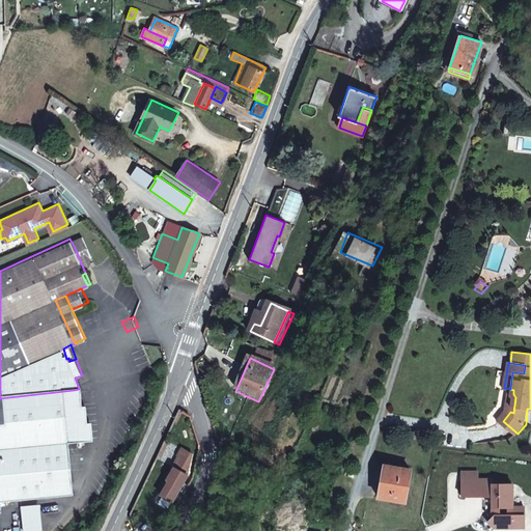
[(500,419),(503,421),(510,412),(513,413),(515,397),(513,394),(513,390),(510,389),(508,409),(500,419)]
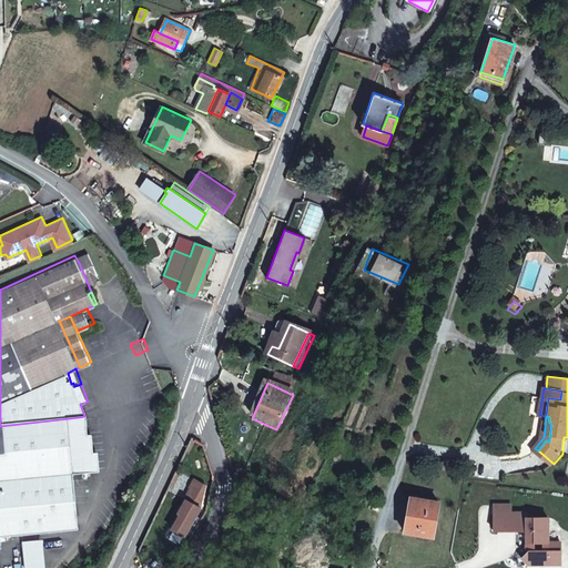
[(89,470),(84,435),(79,417),(0,426),(0,536),(77,528),(72,473),(89,470)]
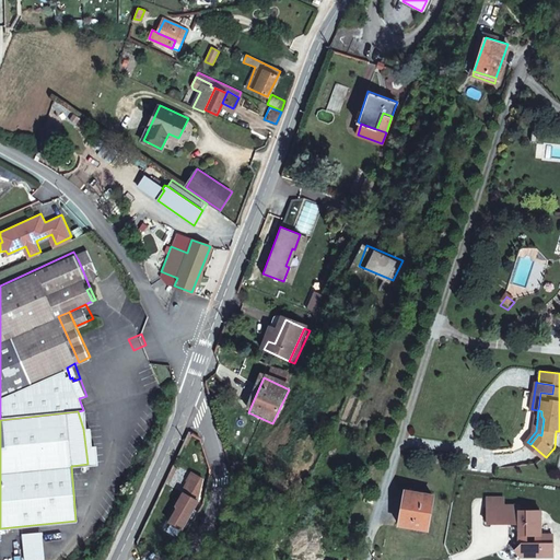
[(95,445),(91,445),(90,428),(83,429),(88,464),(96,463),(95,445)]
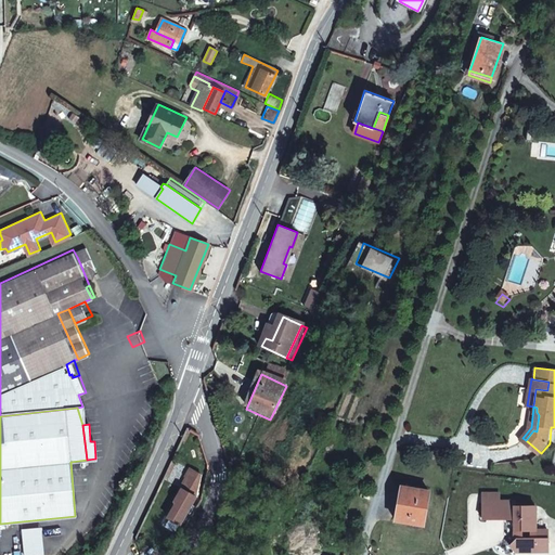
[(185,454),(186,455),(199,460),(201,451),(189,447),(185,454)]
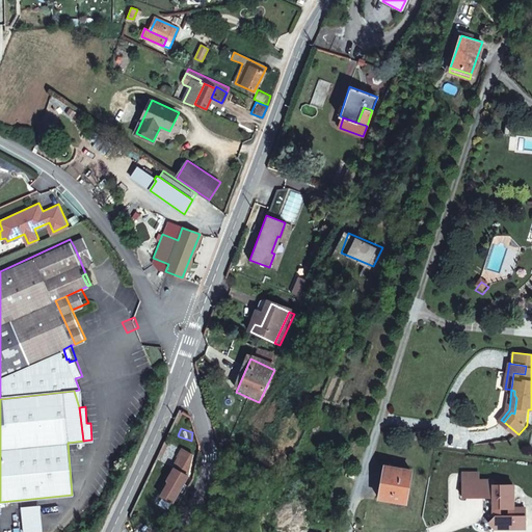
[(191,441),(179,436),(175,448),(176,449),(171,461),(173,463),(167,478),(181,483),(191,445),(191,441)]
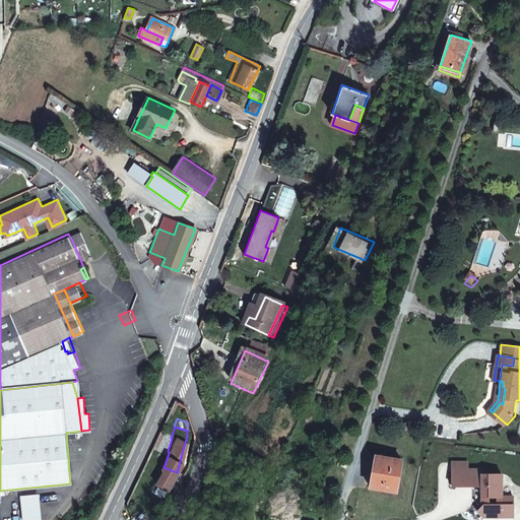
[(403,458),(377,453),(372,486),(397,492),(402,462),(403,458)]
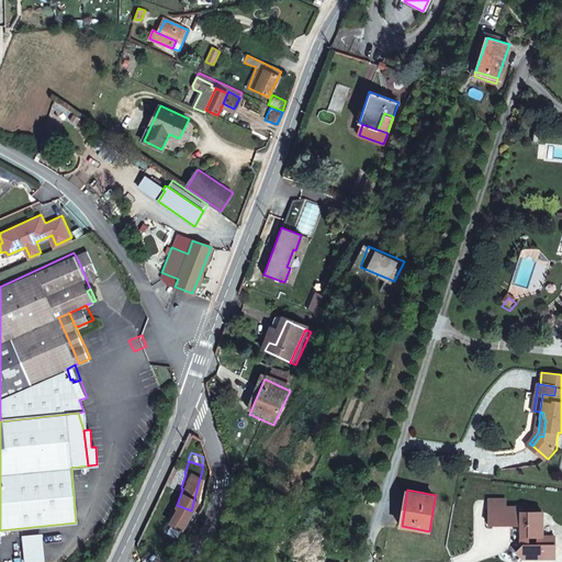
[(508,492),(491,491),(490,517),(521,520),(519,542),(515,547),(520,553),(552,555),(553,535),(541,534),(543,509),(524,507),(523,503),(508,503),(508,492)]
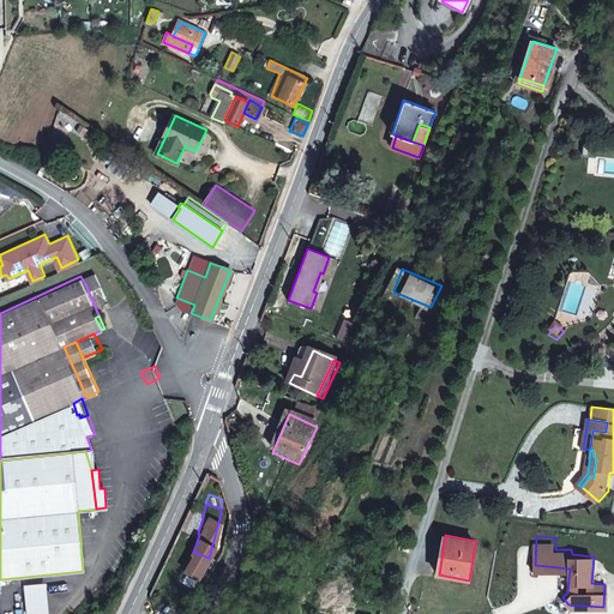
[(47,612),(44,582),(23,584),(25,613),(47,612)]
